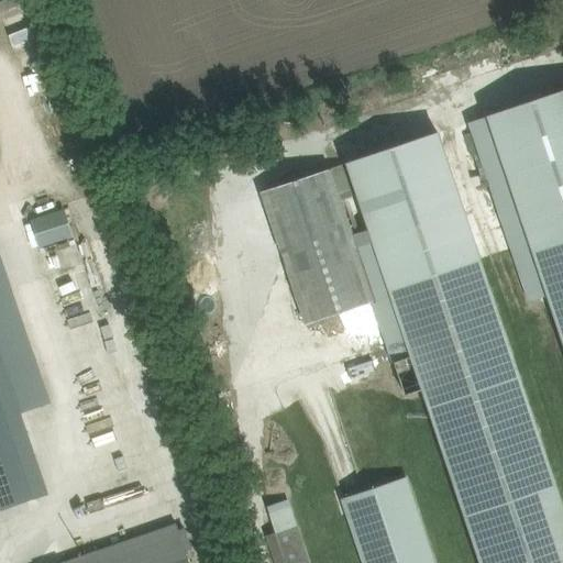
[(478,155),(472,133),(464,136),(472,158),(478,155)]
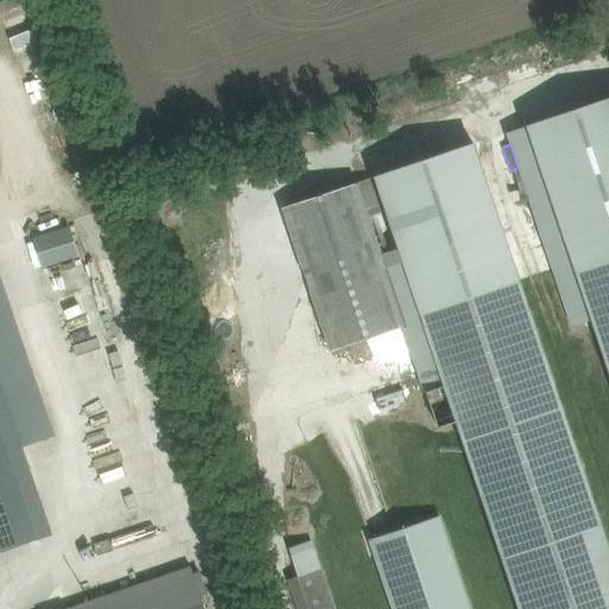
[(407,327),(388,268),(396,264),(391,251),(383,255),(370,218),(384,213),(372,177),(281,208),(330,352),(407,327)]
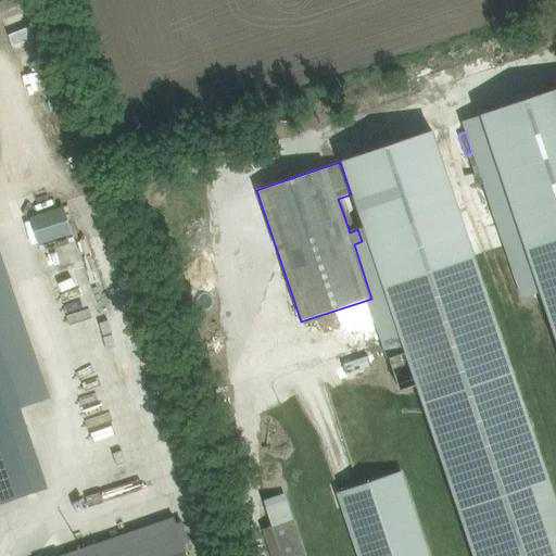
[(430,555),(403,471),(337,493),(357,555),(430,555)]
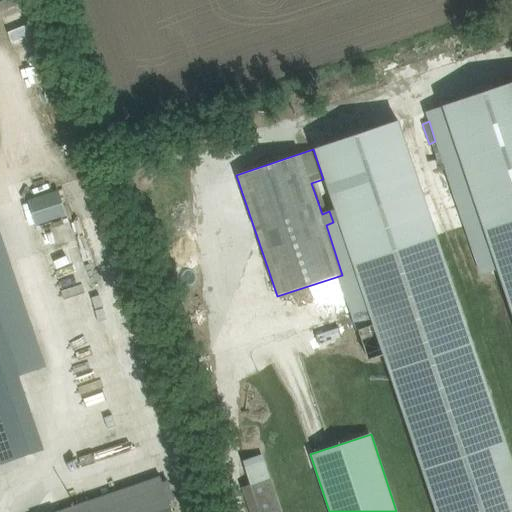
[(281,511),(270,478),(242,488),(250,511),(281,511)]
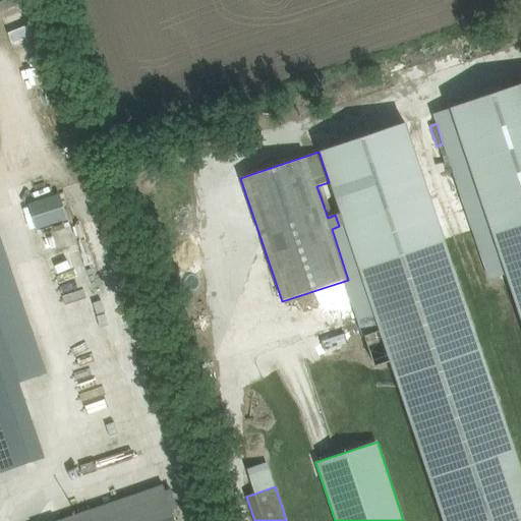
[(96,520),(93,511),(61,520),(175,520),(174,517),(161,520),(96,520)]
